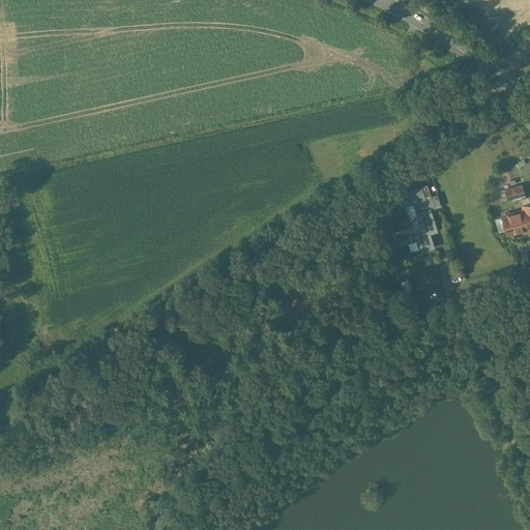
[(423,153),(417,157),(419,164),(425,162),(423,153)]
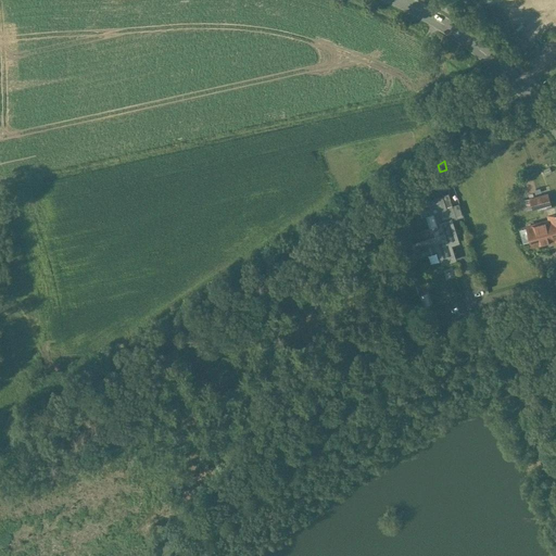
[(447,193),(418,203),(422,216),(432,213),(439,234),(441,234),(441,236),(437,237),(413,244),(416,256),(417,256),(417,254),(430,250),(431,253),(432,252),(431,249),(439,247),(443,262),(442,262),(442,263),(454,258),(450,244),(457,241),(451,219),(456,218),(456,217),(452,206),(447,193)]
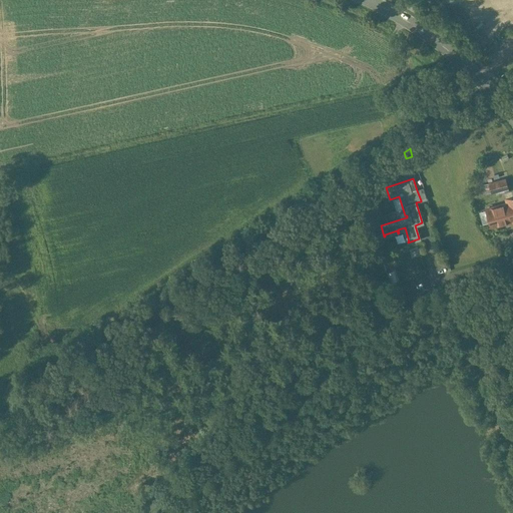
[(505,179),(488,183),(491,192),(503,189),(503,191),(508,190),(505,179)]
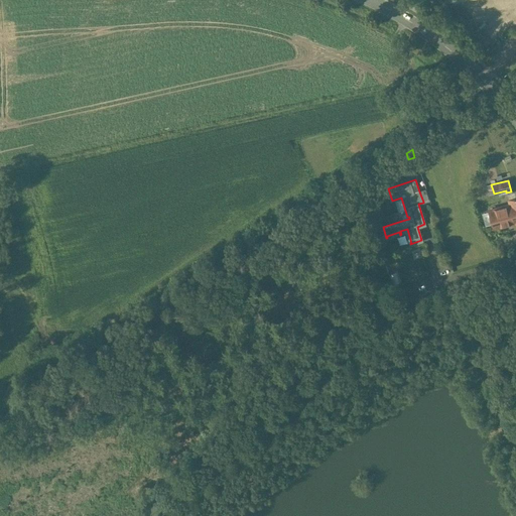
[(419,191),(423,202),(428,201),(424,189),(419,191)]
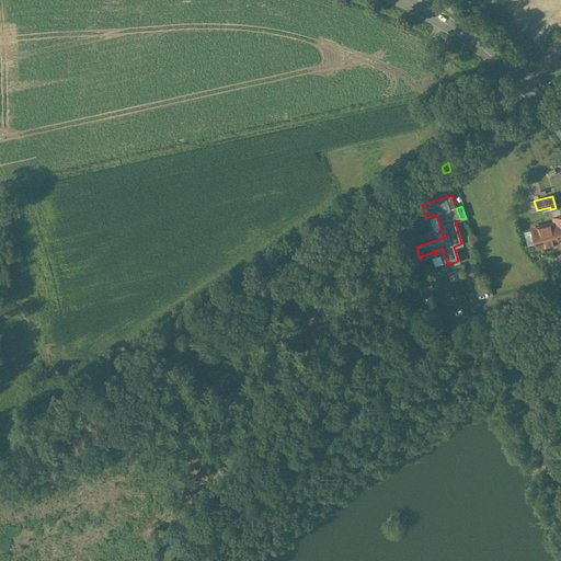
[(560,212),(560,207),(556,208),(550,209),(553,222),(559,241),(559,242),(560,241),(560,212)]
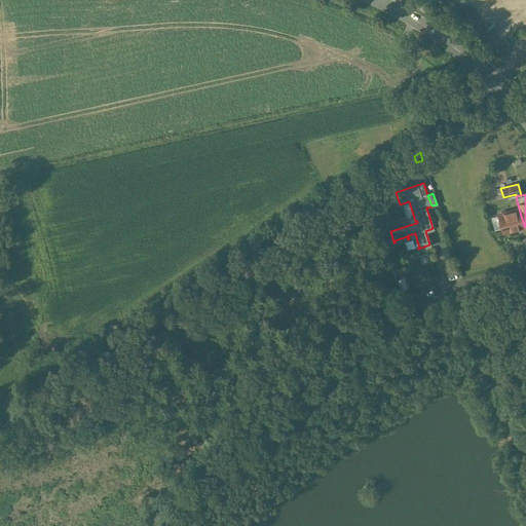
[(519,209),(498,215),(503,232),(524,226),(519,209)]
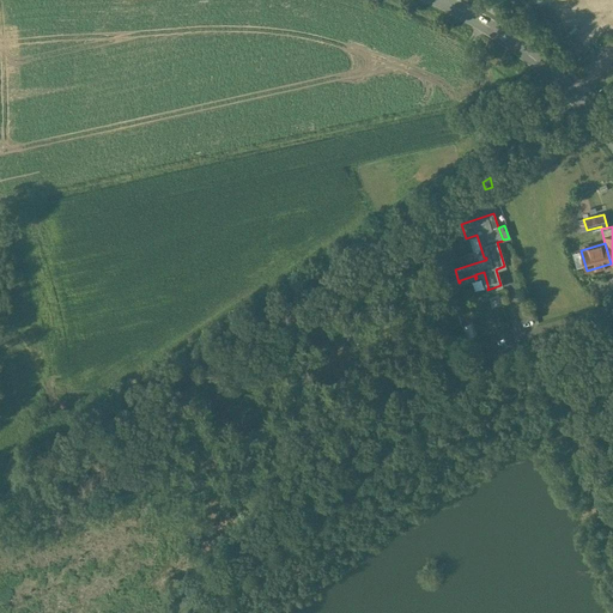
[(529,304),(517,308),(522,322),(534,317),(529,304)]
